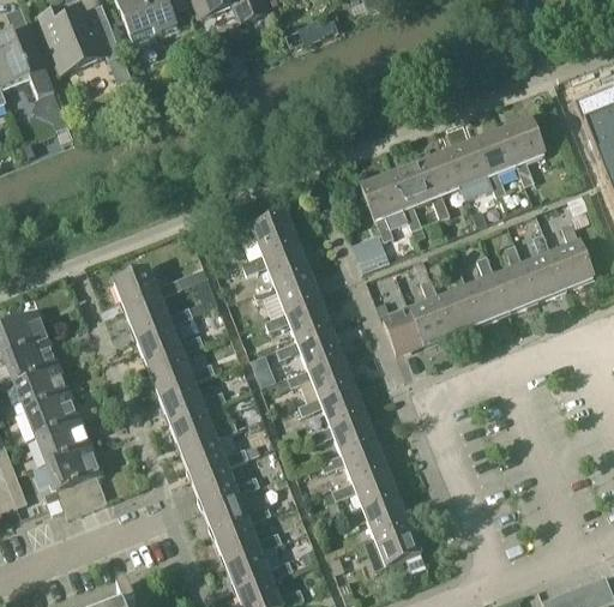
[(116,0),(136,47),(157,38),(155,32),(178,23),(168,0),(116,0)]
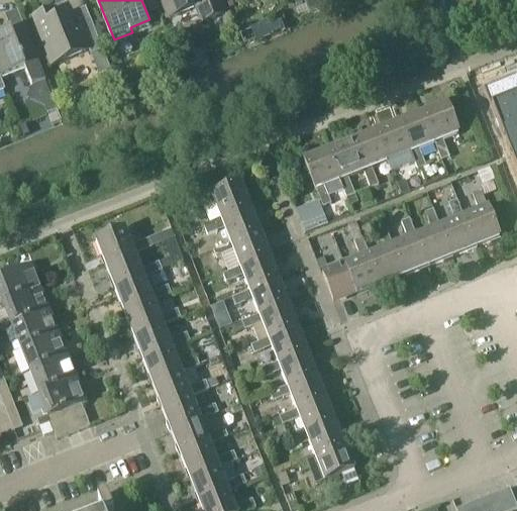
[(202,18),(226,8),(227,8),(224,0),(163,0),(169,14),(196,3),(202,18)]
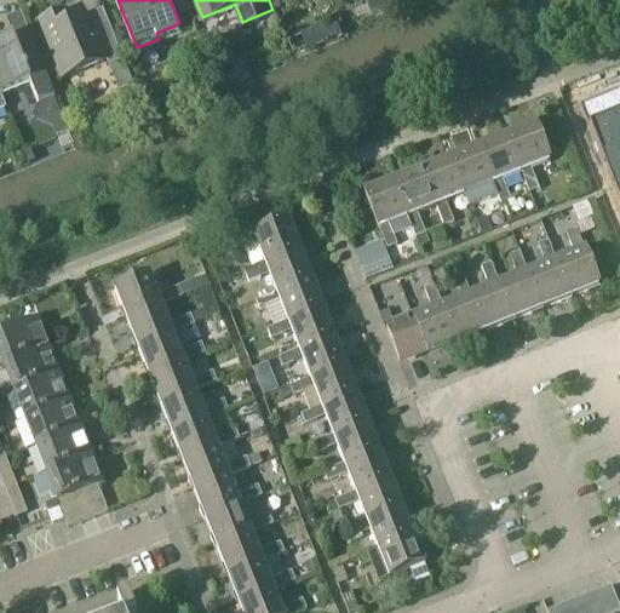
[(65,6),(39,16),(52,50),(41,55),(47,72),(59,67),(62,73),(108,55),(109,59),(119,84),(127,80),(132,79),(124,55),(122,53),(124,52),(113,27),(112,22),(89,32),(81,12),(70,17),(65,6)]
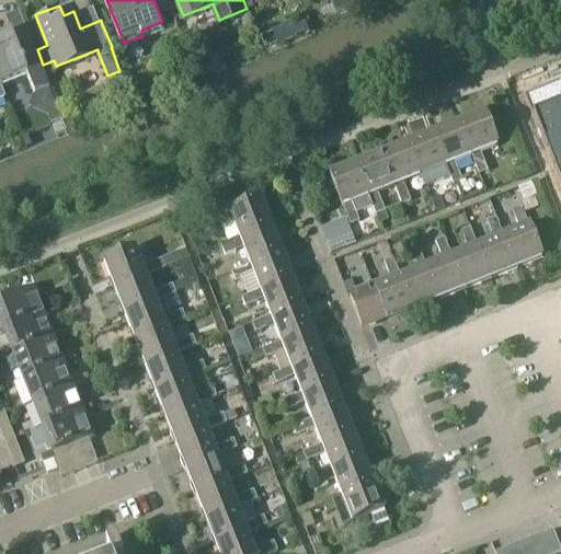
[(13,29),(0,33),(0,77),(1,80),(27,70),(35,89),(50,83),(43,65),(37,49),(29,29),(14,34),(13,29)]
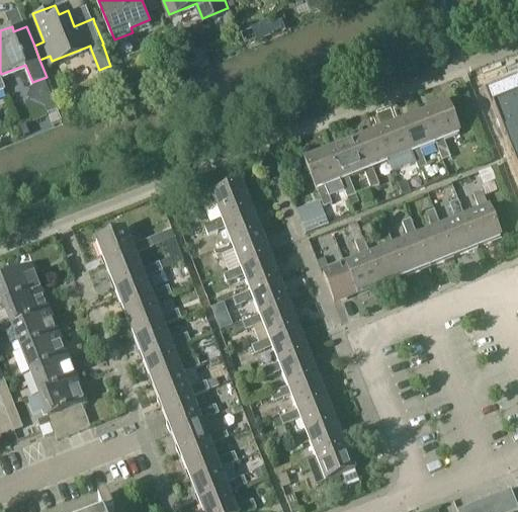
[(517,72),(485,85),(496,113),(500,121),(517,168),(517,72)]
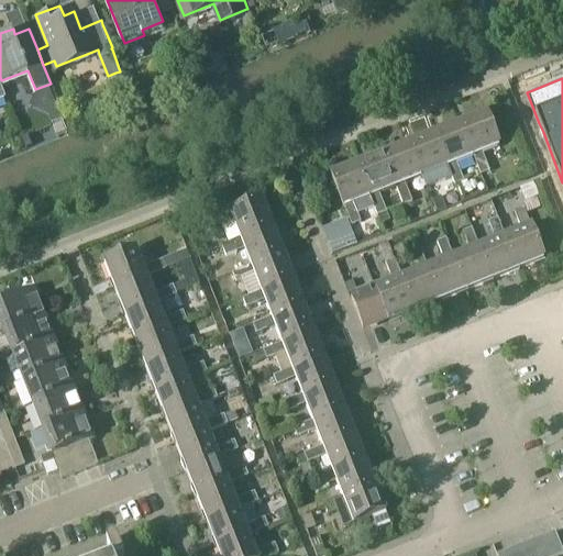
[(488,109),(462,119),(474,152),(501,141),(488,109)]
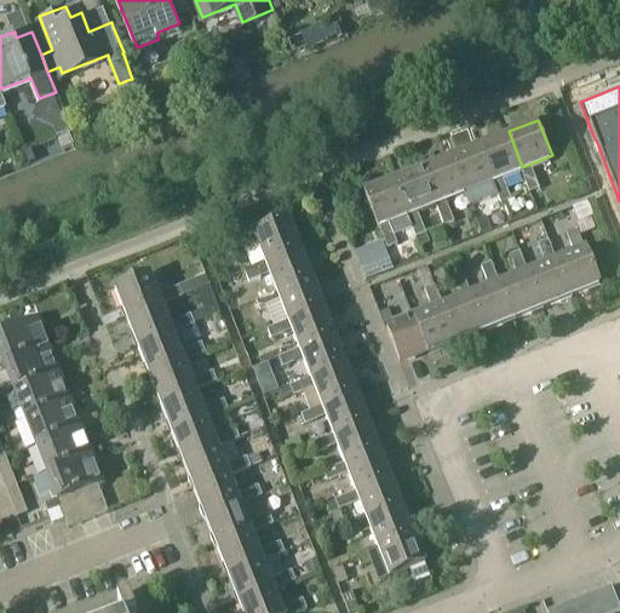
[(522,167),(509,131),(480,142),(494,178),(522,167)]
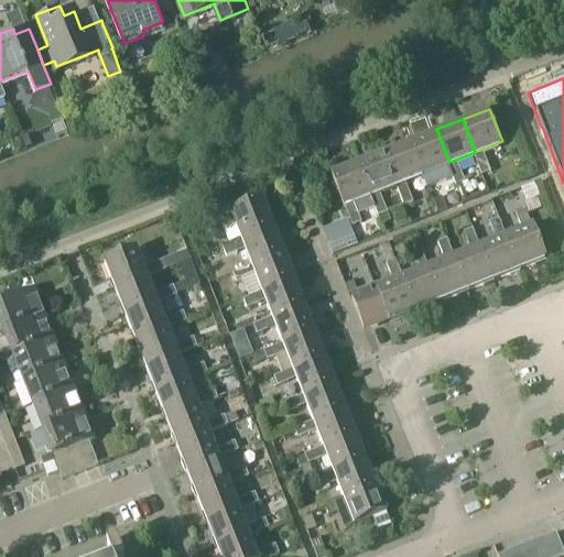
[(449,162),(436,129),(410,140),(424,172),(448,162),(449,162)]
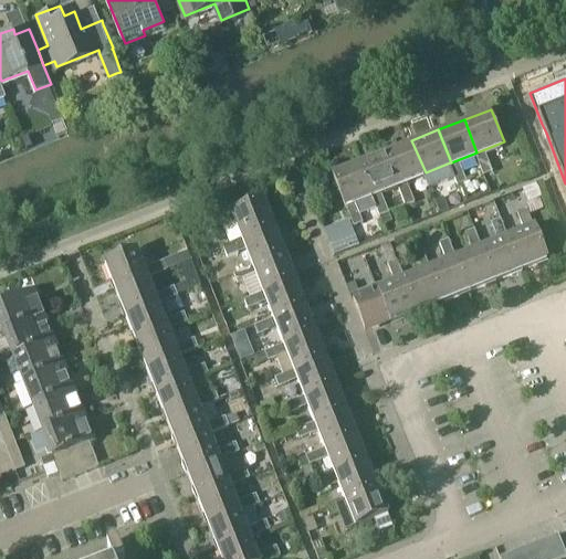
[(426,172),(411,140),(386,150),(399,183),(398,183),(406,201),(415,198),(407,180),(426,172)]
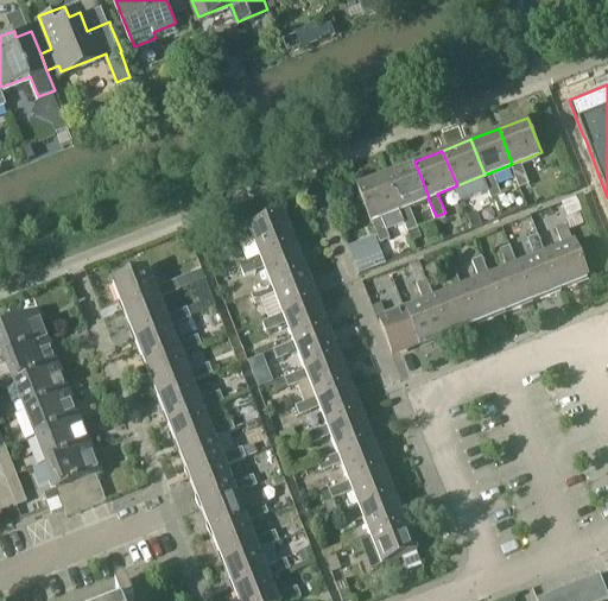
[(429,197),(415,162),(386,172),(400,208),(428,197),(429,197)]
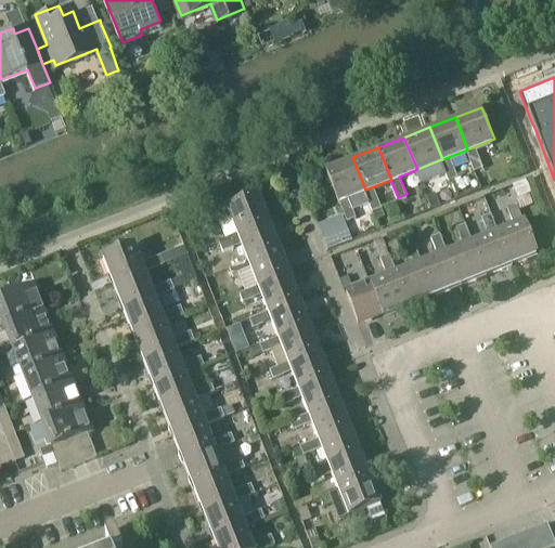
[(483,164),(479,153),(469,156),(474,167),(483,164)]
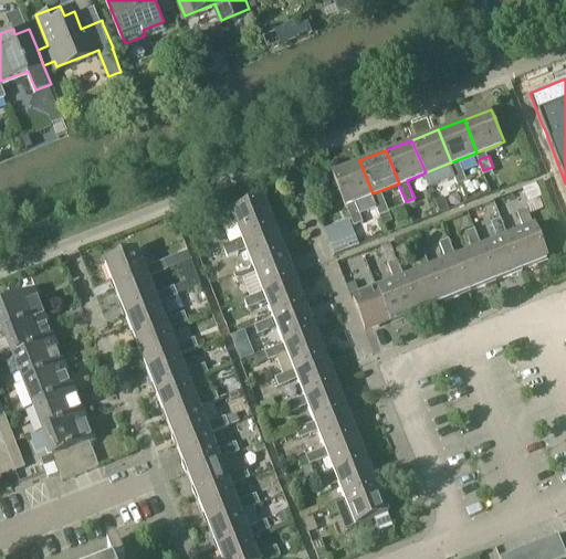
[(375,201),(373,193),(359,160),(333,171),(345,203),(346,203),(354,222),(363,218),(359,211),(376,204),(375,201)]
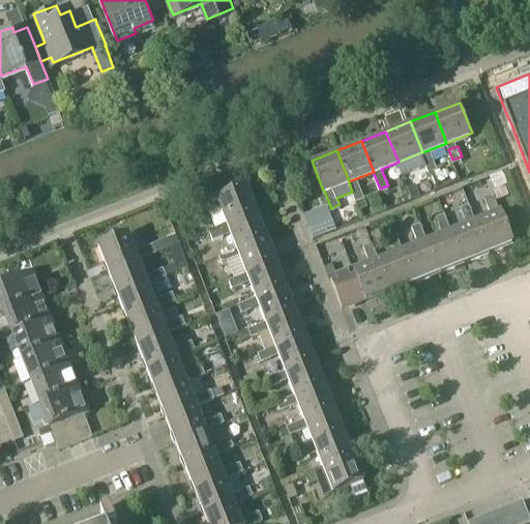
[(433,155),(424,159),(425,163),(429,170),(437,166),(433,155)]
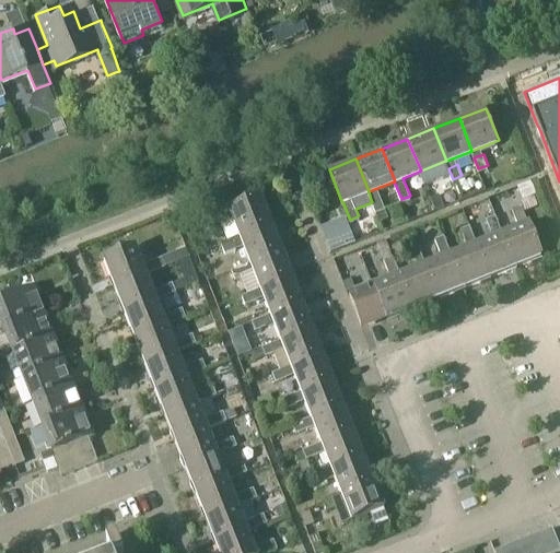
[(534,177),(520,183),(525,197),(539,190),(534,177)]
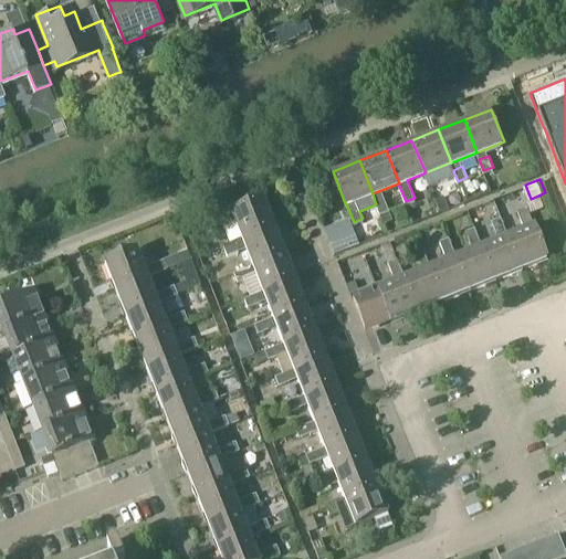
[(443,192),(435,196),(439,209),(448,206),(443,192)]
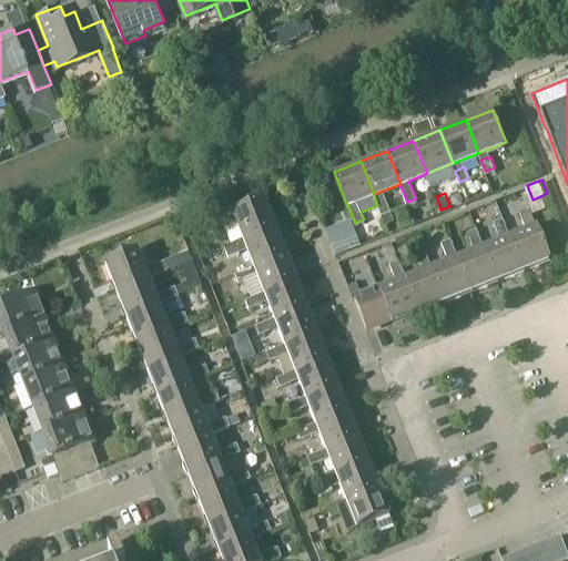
[(236,221),(243,237),(276,224),(266,197),(233,211),(233,212),(214,218),(217,228),(236,221)]
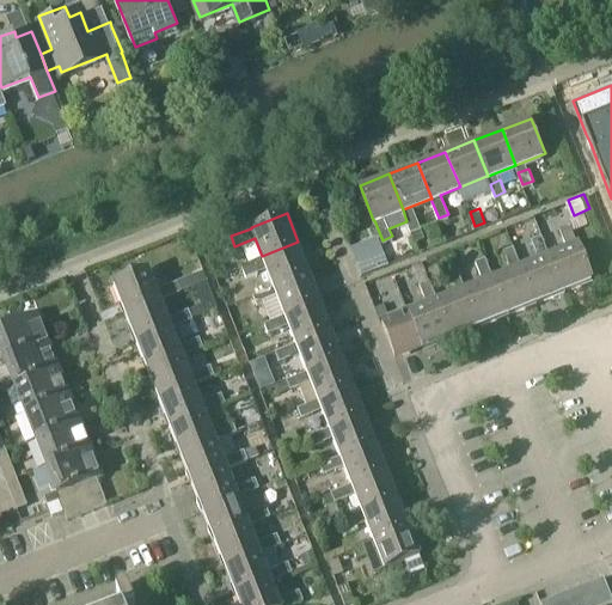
[(416,213),(405,218),(407,221),(410,230),(411,230),(421,225),(416,213)]
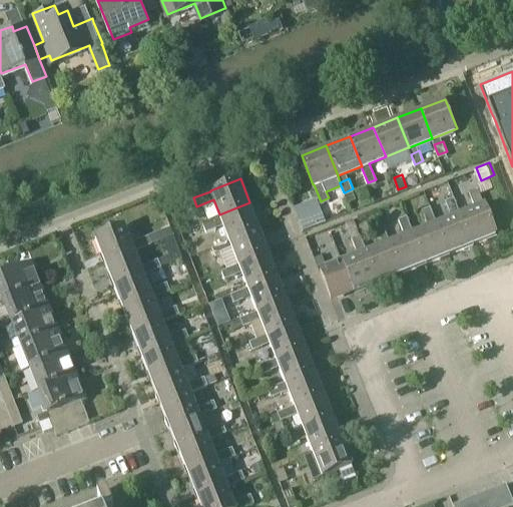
[(475,206),(462,211),(473,241),(498,232),(486,202),(483,203),(477,186),(468,189),(475,206)]
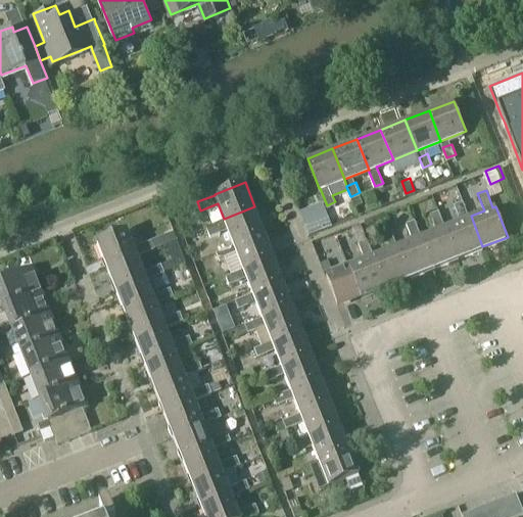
[(459,255),(482,246),(471,216),(470,217),(463,198),(455,201),(461,220),(446,226),(459,255)]
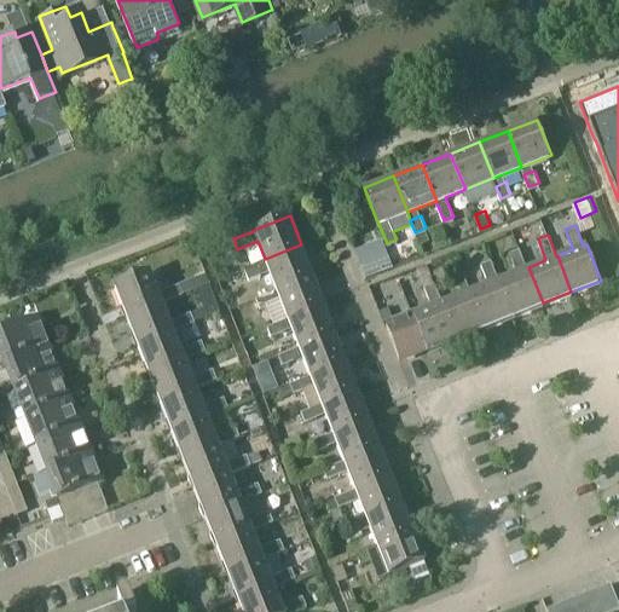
[(301,244),(265,259),(277,287),(312,272),(301,244)]
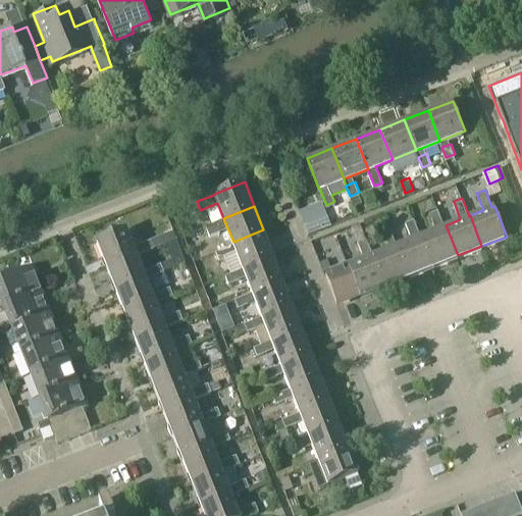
[(442,217),(438,207),(429,210),(433,221),(442,217)]
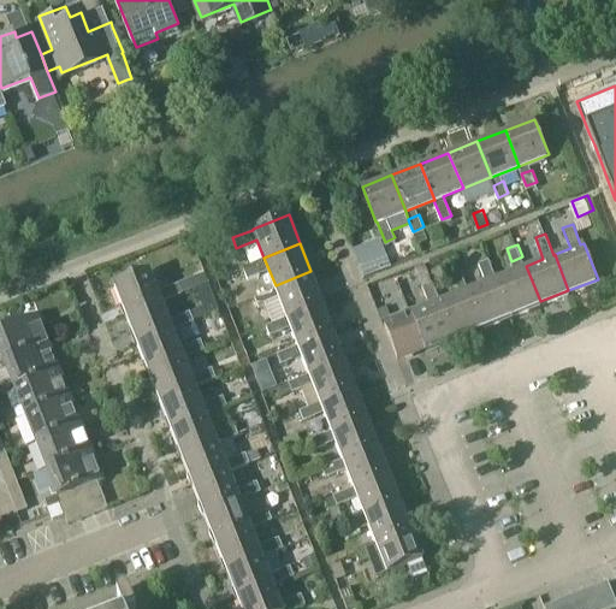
[(360,261),(365,272),(390,262),(386,252),(360,261)]
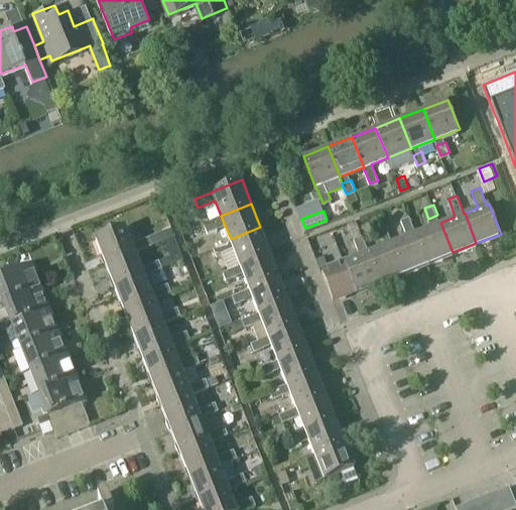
[(409,214),(400,217),(404,228),(413,224),(409,214)]
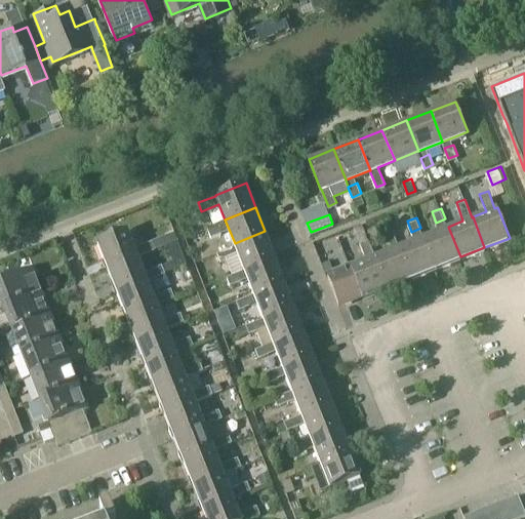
[(217,222),(207,226),(210,234),(220,230),(217,222)]
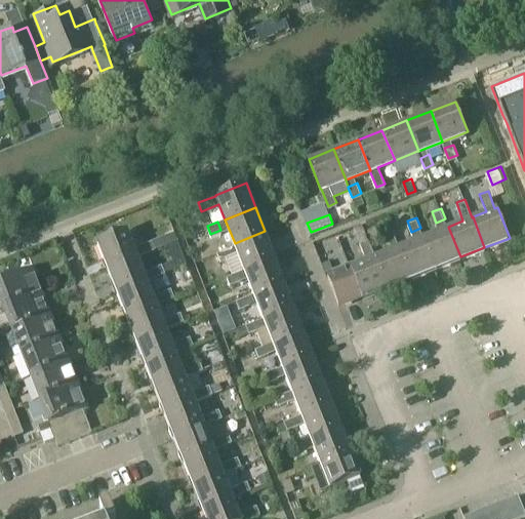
[(396,237),(392,227),(384,230),(384,232),(387,240),(396,237)]
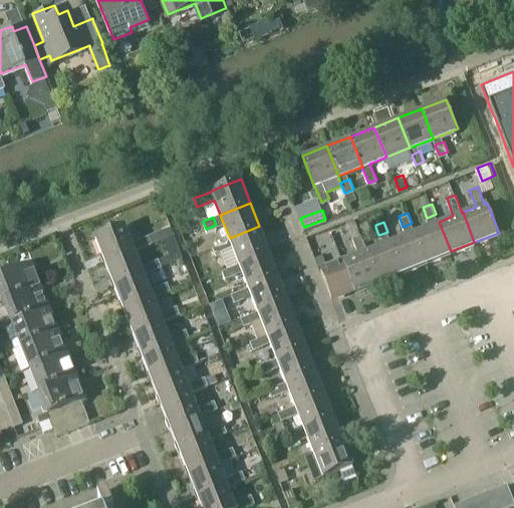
[(416,231),(428,260),(451,251),(439,222),(416,231)]
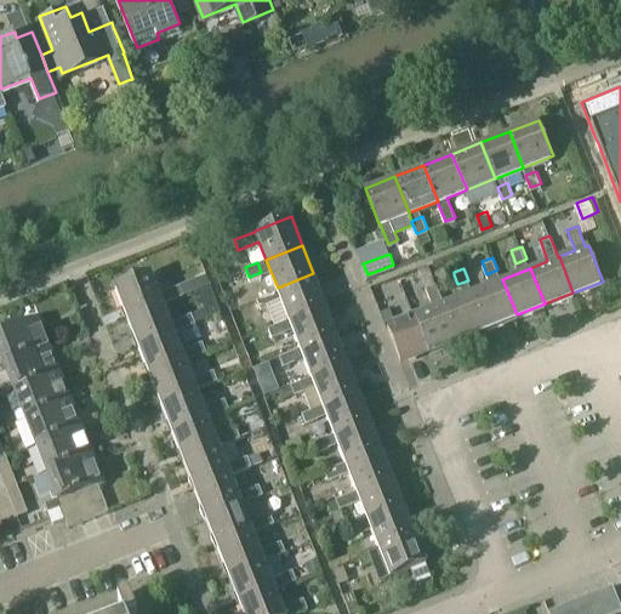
[(115,285),(127,313),(163,300),(152,271),(115,285)]
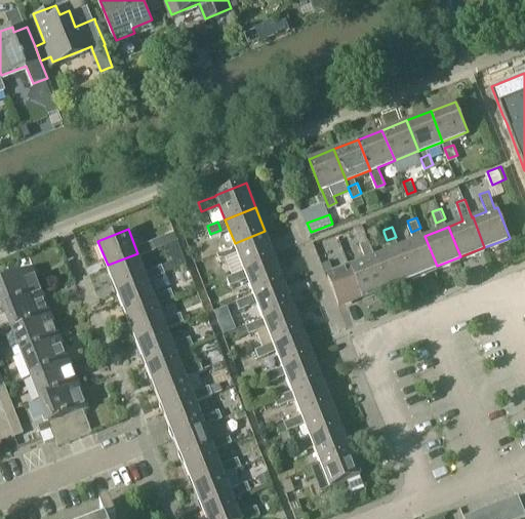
[(235,243),(244,268),(275,255),(265,231),(235,243)]
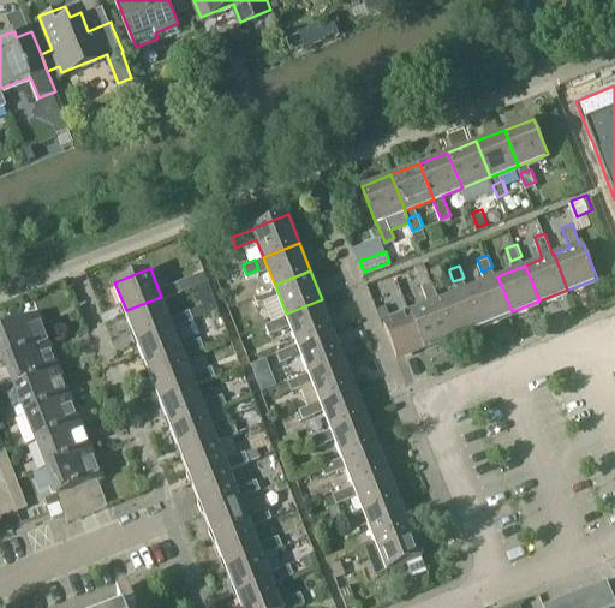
[(191,274),(178,279),(181,288),(195,284),(191,274)]
